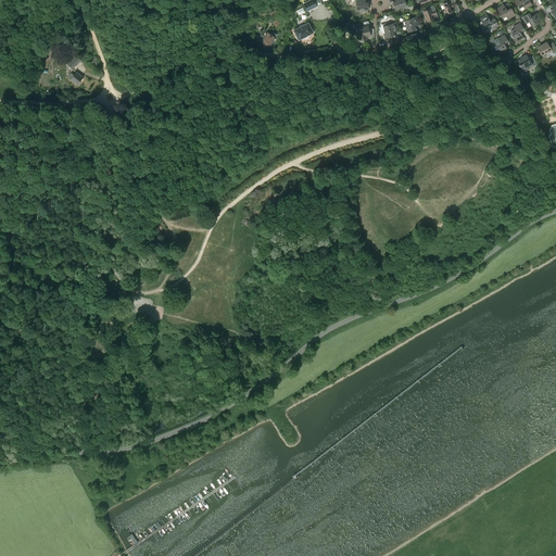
[(313,0),(308,0),(303,3),(306,10),(316,5),(313,0)]
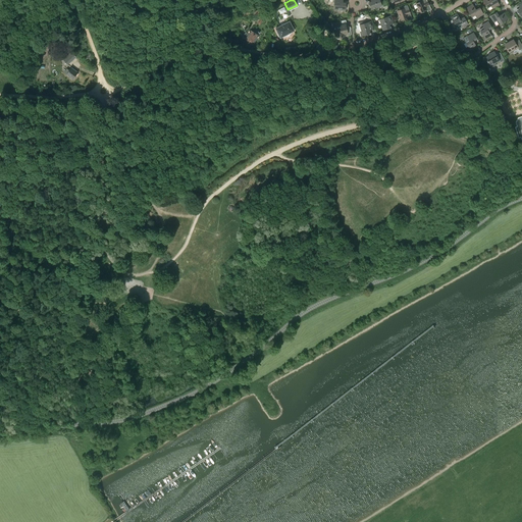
[(334,0),(334,9),(346,10),(346,3),(343,3),(343,0),(334,0)]
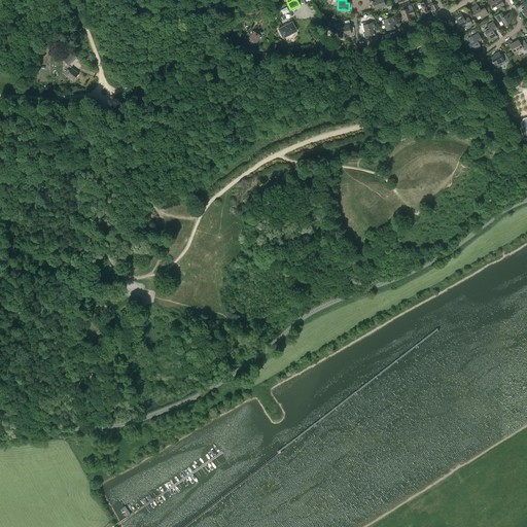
[(373,3),(375,9),(385,6),(383,0),(374,0),(375,2),(373,3)]
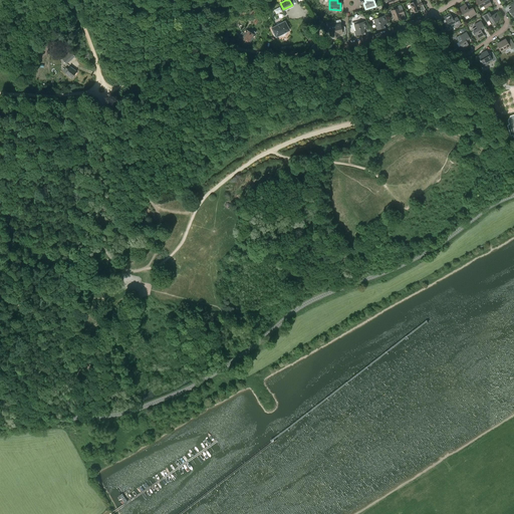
[(413,2),(409,4),(414,12),(420,9),(421,11),(425,10),(420,0),(413,0),(412,1),(413,2)]
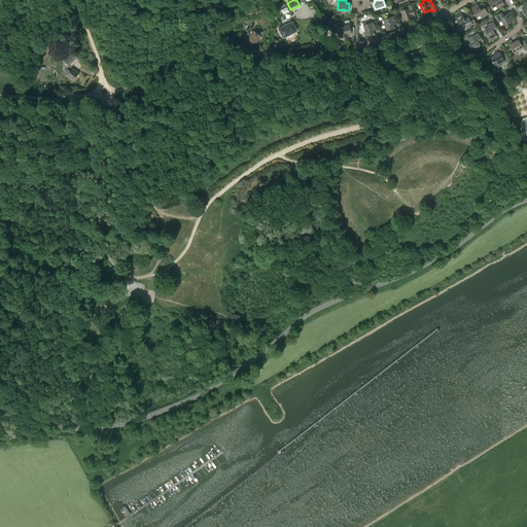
[(487,0),(492,8),(496,6),(498,8),(504,5),(500,0),(497,0),(496,1),(495,0),(487,0)]
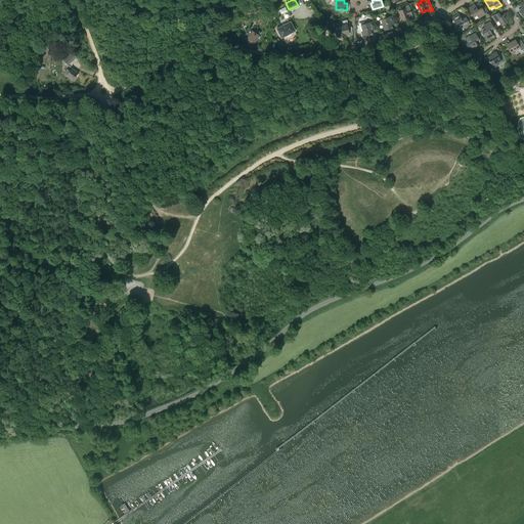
[(477,15),(479,17),(485,14),(481,8),(477,10),(474,4),(468,8),(473,17),(477,15)]
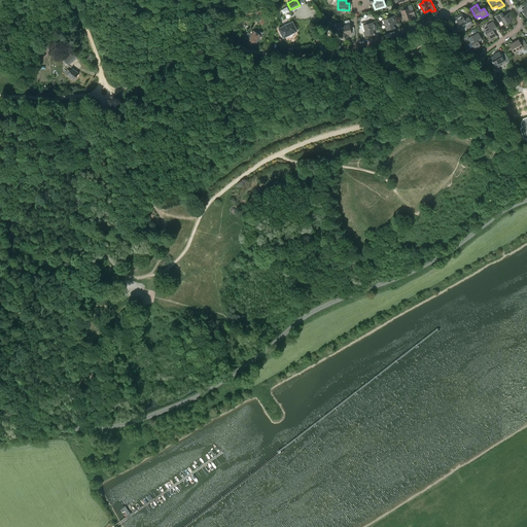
[(405,9),(400,11),(403,21),(411,18),(412,20),(416,19),(411,5),(403,8),(405,9)]
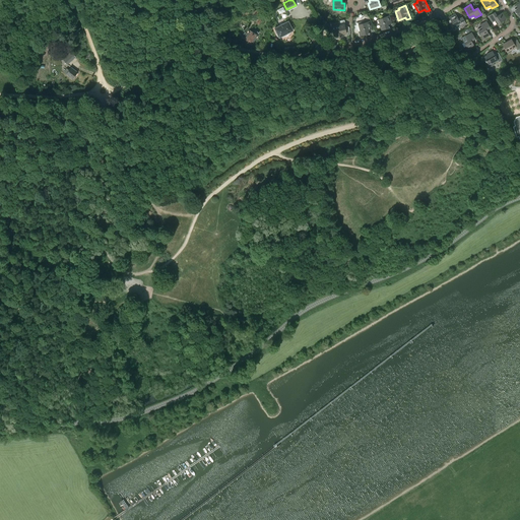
[(492,22),(495,20),(497,24),(506,18),(502,12),(497,16),(495,12),(488,16),(492,22)]
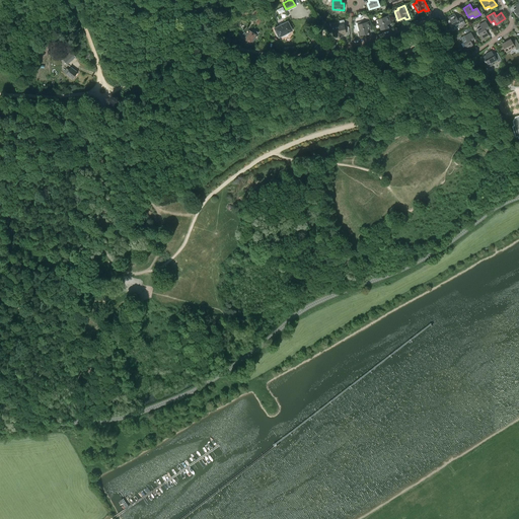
[(447,21),(451,27),(457,24),(458,26),(461,25),(462,26),(465,24),(461,17),(457,19),(454,14),(448,17),(449,20),(447,21)]
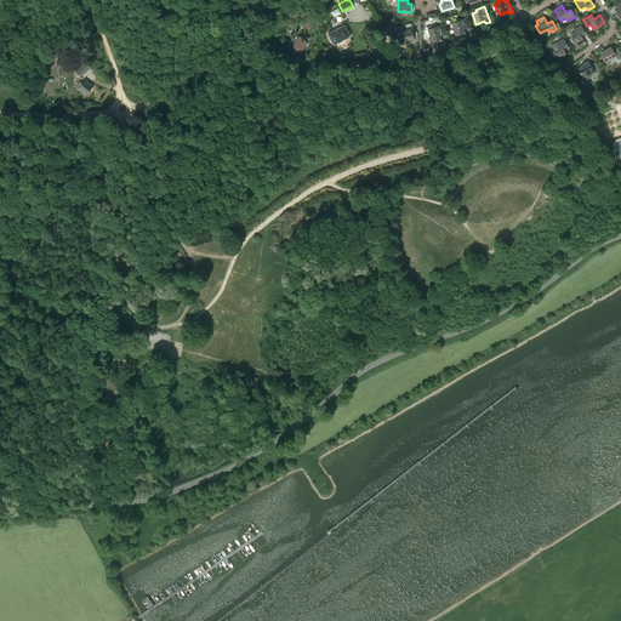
[(451,23),(455,35),(463,33),(462,29),(467,28),(465,18),(451,23)]
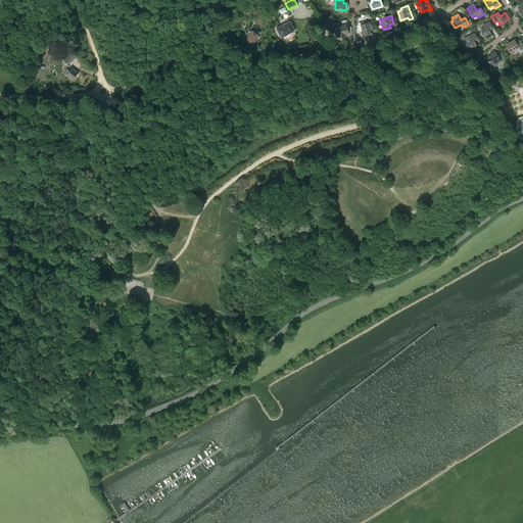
[(367,20),(360,22),(362,32),(361,32),(362,36),(370,34),(370,31),(374,30),(372,21),(367,22),(367,20)]
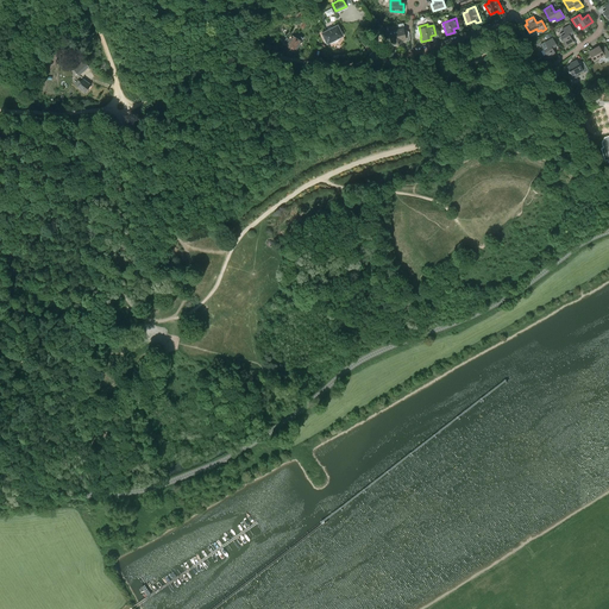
[(343,36),(341,33),(343,33),(343,32),(343,31),(341,31),(340,31),(338,25),(333,27),(333,26),(331,27),(331,29),(327,30),(325,31),(321,33),(325,39),(324,41),(324,42),(325,42),(325,43),(326,43),(327,44),(331,42),(332,43),(333,43),(334,43),(336,43),(337,43),(338,42),(338,41),(340,39),(339,38),(343,36)]
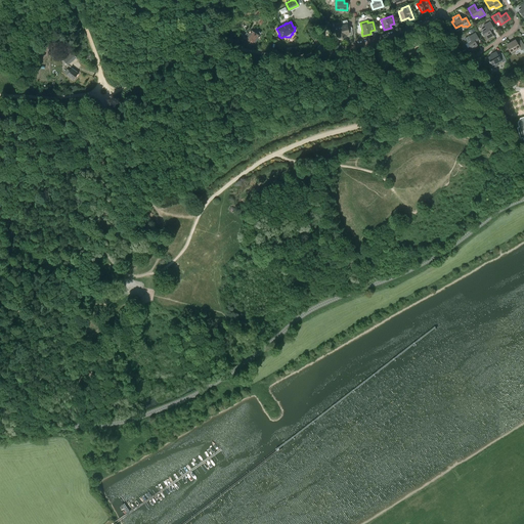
[(485,28),(481,30),(486,39),(492,36),(489,30),(493,28),(490,22),(484,25),(485,28)]
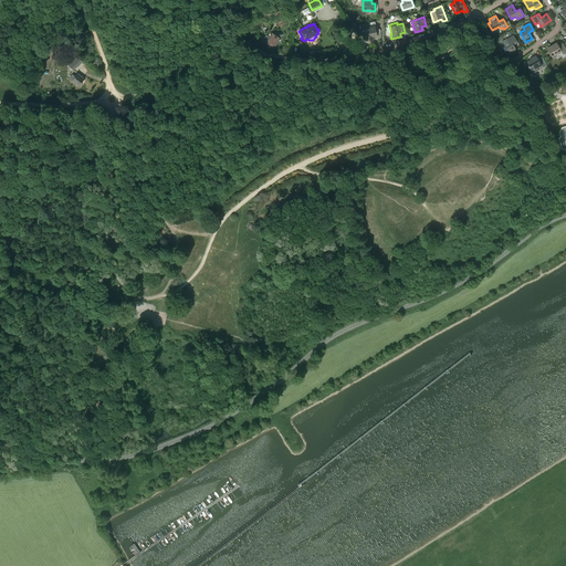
[(360,30),(363,35),(364,35),(365,42),(374,40),(373,38),(377,37),(377,38),(380,37),(380,30),(375,31),(375,27),(360,30)]
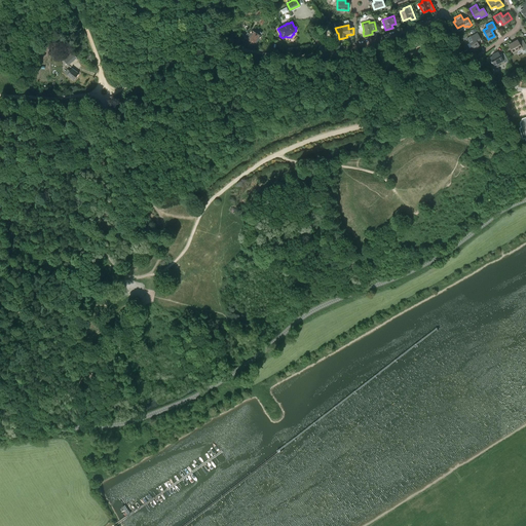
[(245,38),(252,41),(257,33),(252,31),(250,35),(248,33),(245,38)]
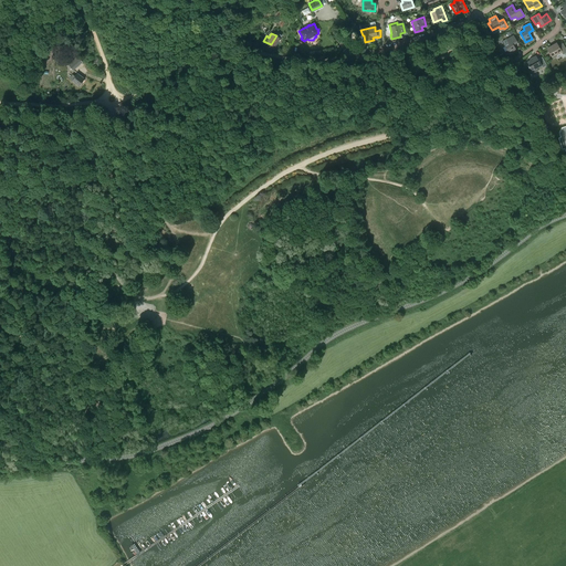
[(271,44),(270,46),(273,49),(274,46),(275,46),(280,38),(276,35),(271,44)]
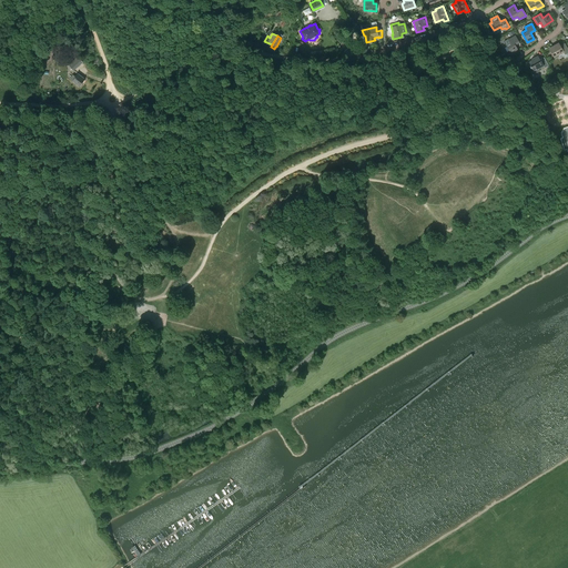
[(510,42),(506,44),(507,47),(505,48),(507,52),(509,51),(511,54),(518,51),(515,44),(519,42),(515,36),(508,39),(510,42)]
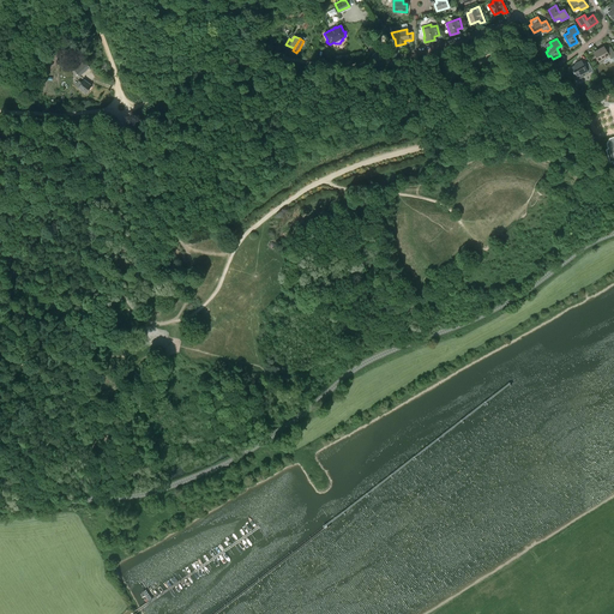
[(613,53),(611,47),(605,49),(603,47),(594,53),(599,62),(609,56),(611,59),(612,59),(613,58),(613,53)]
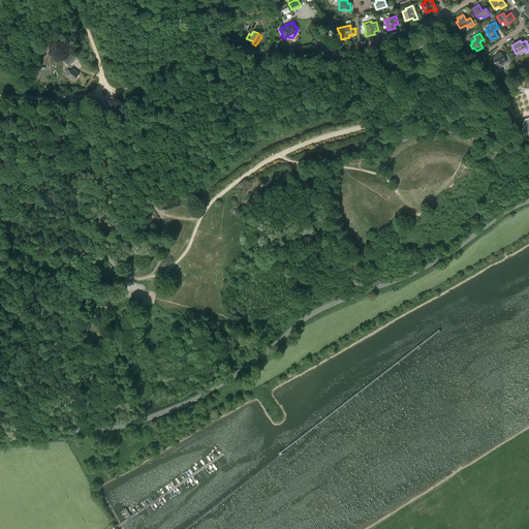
[(494,61),(493,62),(496,67),(498,69),(503,66),(501,64),(506,61),(507,63),(511,61),(506,54),(503,56),(501,52),(495,56),(492,58),(494,61)]
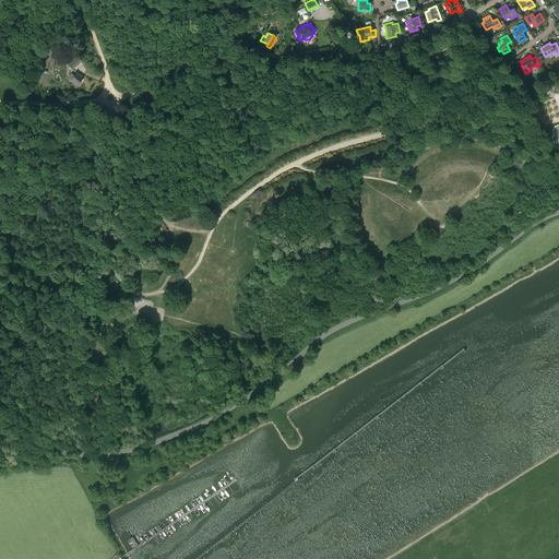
[(72,69),(79,62),(74,58),(67,64),(72,69)]
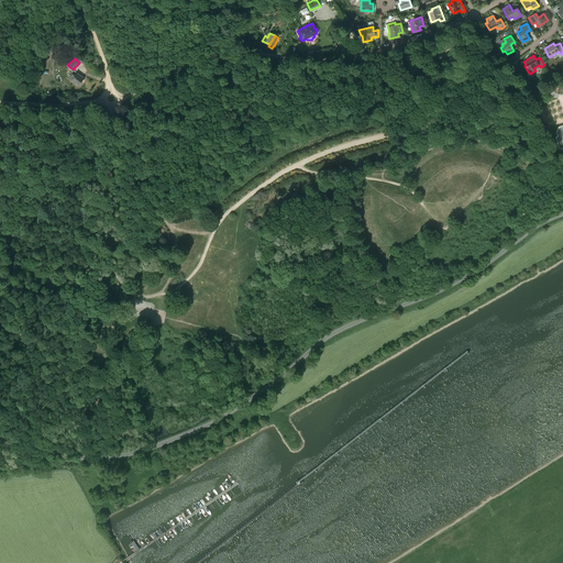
[(73,74),(69,78),(78,86),(85,78),(77,73),(75,76),(73,74)]
